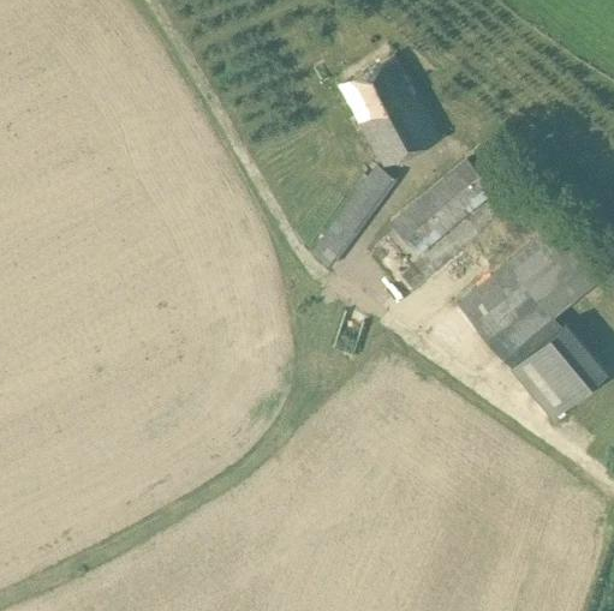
[(339,88),(383,169),(439,139),(394,58),(339,88)]
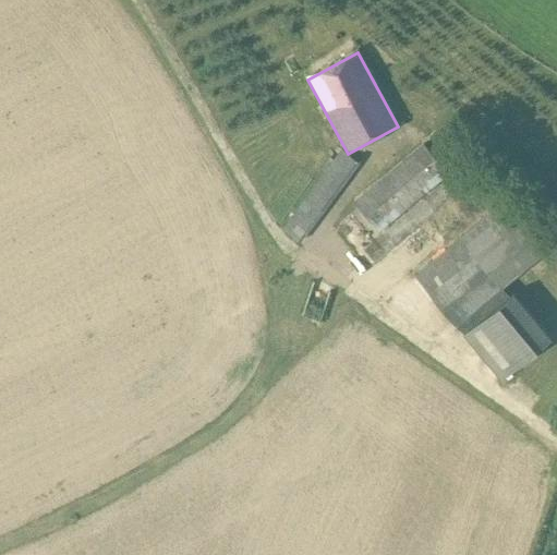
[(423,147),(352,201),(383,243),(455,190),(423,147)]
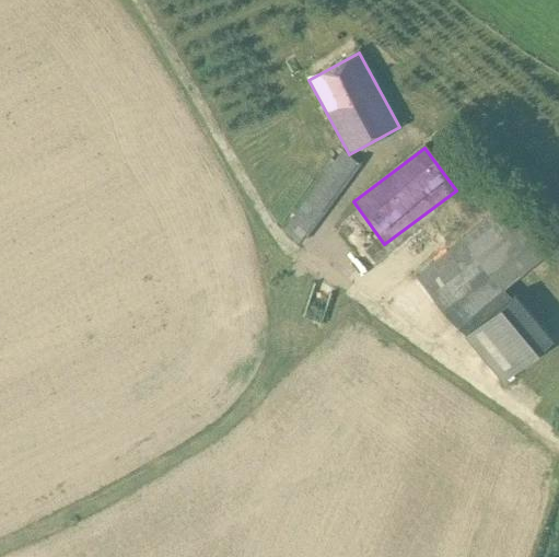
[(341,152),(282,232),(301,245),(360,165),(341,152)]
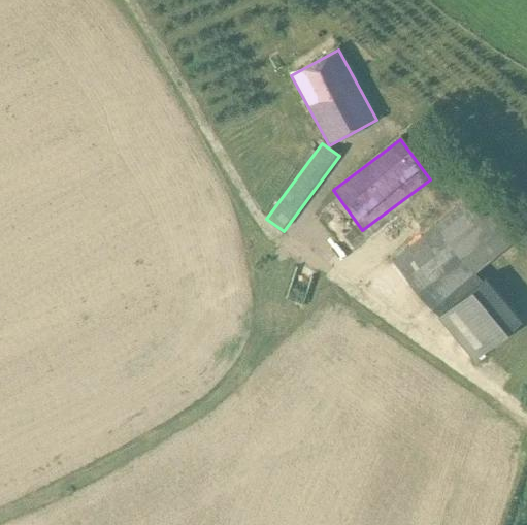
[(514,240),(471,193),(390,264),(431,308),(474,273),(514,240)]
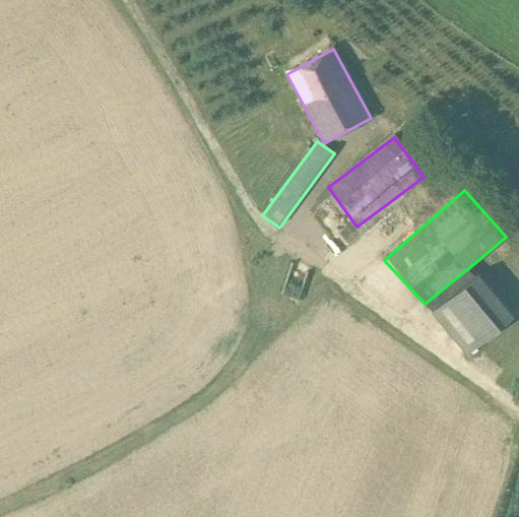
[(473,277),(467,269),(425,304),(432,312),(473,277)]
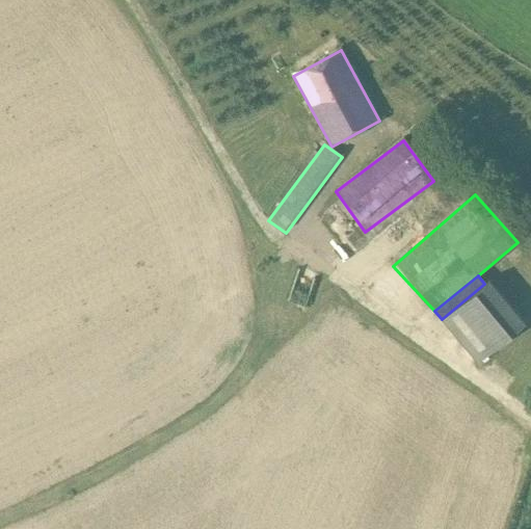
[(488,280),(484,284),(442,319),(441,320),(477,365),(525,324),(488,280)]
